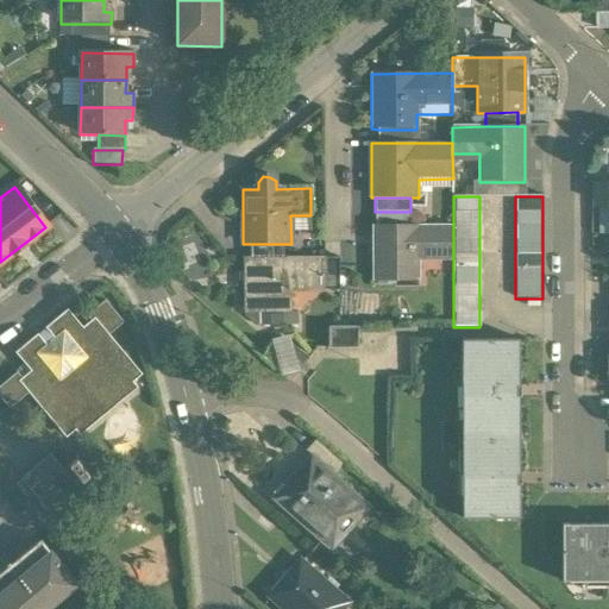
[(409,226),(410,212),(375,212),(375,226),(409,226)]
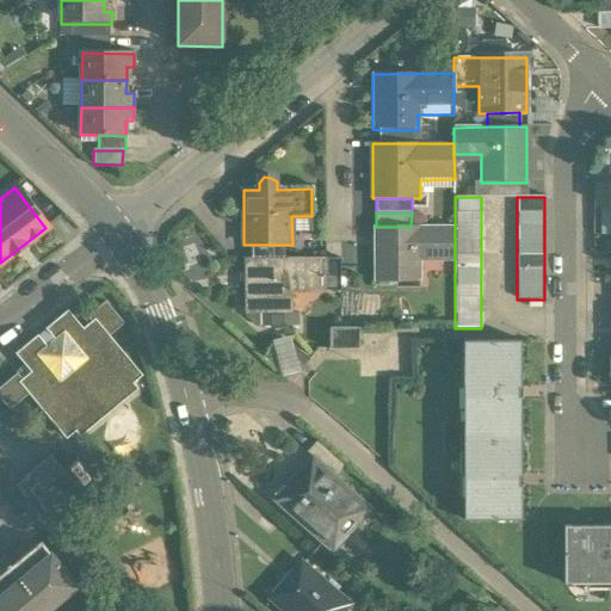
[(376,227),(374,228),(374,282),(420,282),(420,253),(455,253),(455,227),(412,227),(411,227),(376,227)]
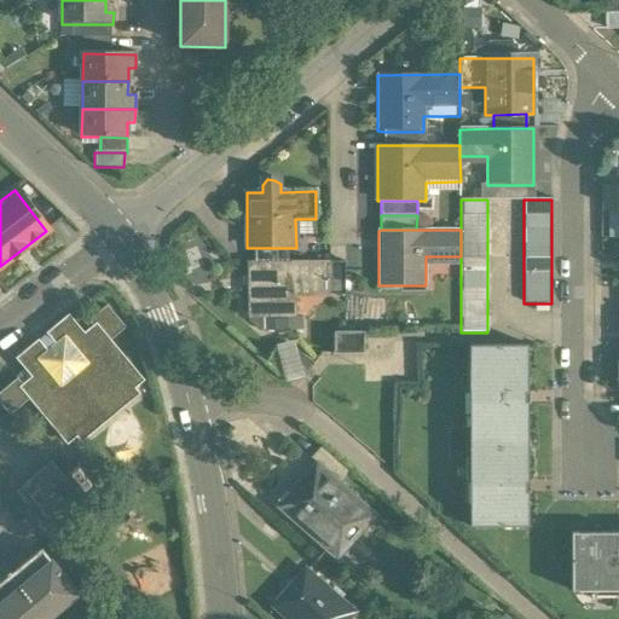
[(288,262),(288,248),(255,248),(255,262),(288,262)]
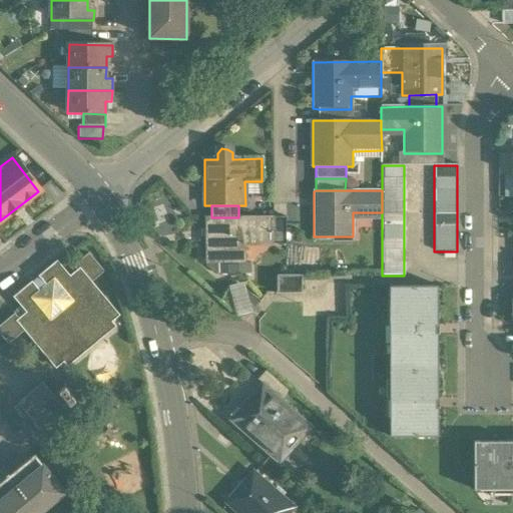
[(211,217),(204,217),(205,265),(245,264),(245,239),(273,239),(273,218),(273,217),(238,217),(211,217)]
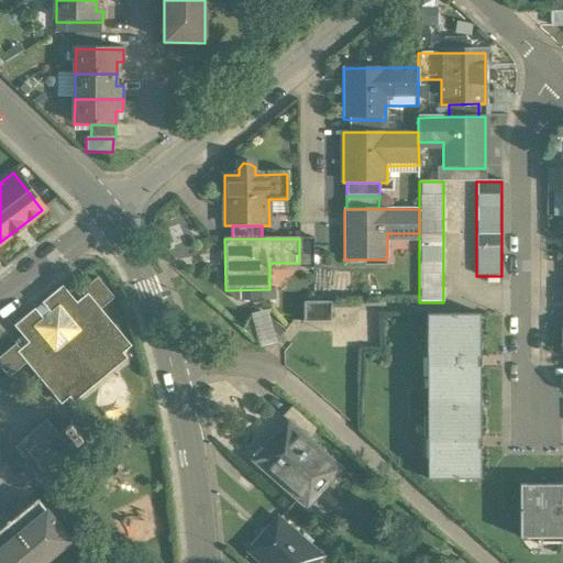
[(313,268),(313,239),(299,240),(299,263),(299,268),(313,268)]
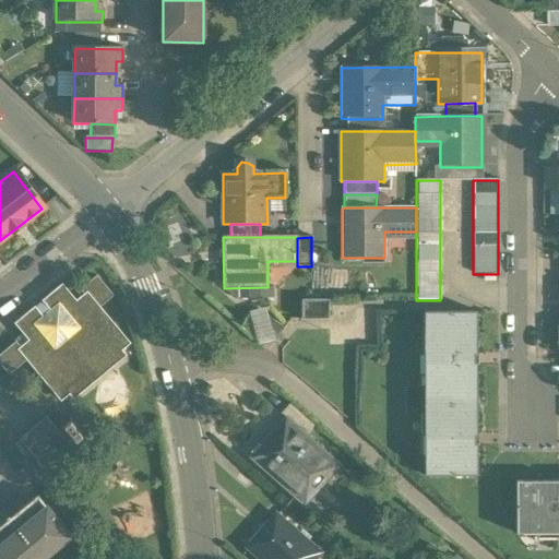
[(75,304),(61,286),(42,302),(44,305),(37,310),(35,309),(15,324),(30,342),(19,351),(60,401),(81,384),(85,389),(113,367),(108,361),(129,345),(86,295),(75,304)]
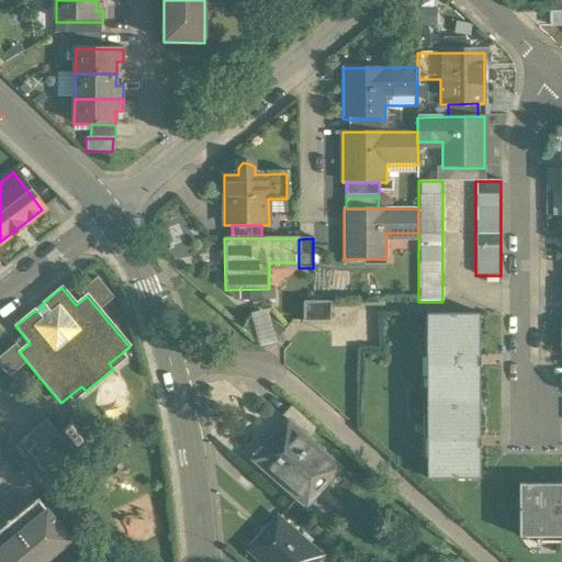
[(330,302),(303,302),(303,323),(330,322),(330,302)]
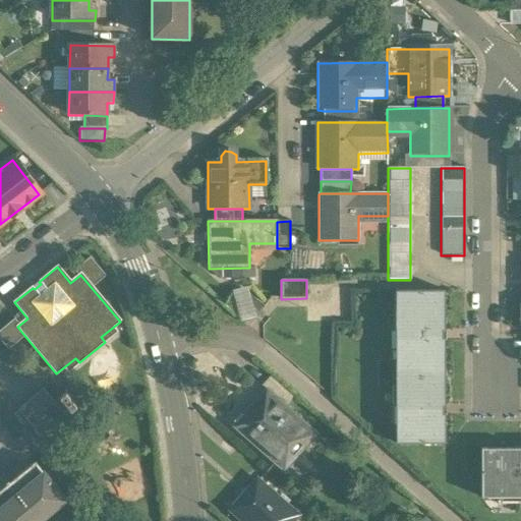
[(248,284),(232,288),(240,320),(256,315),(248,284)]
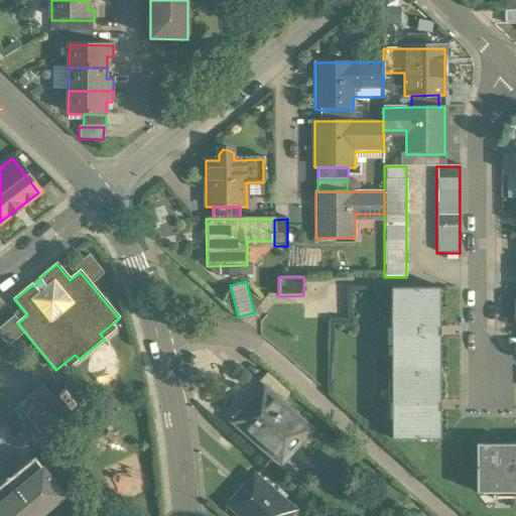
[(440,290),(393,290),(392,440),(440,440),(440,290)]
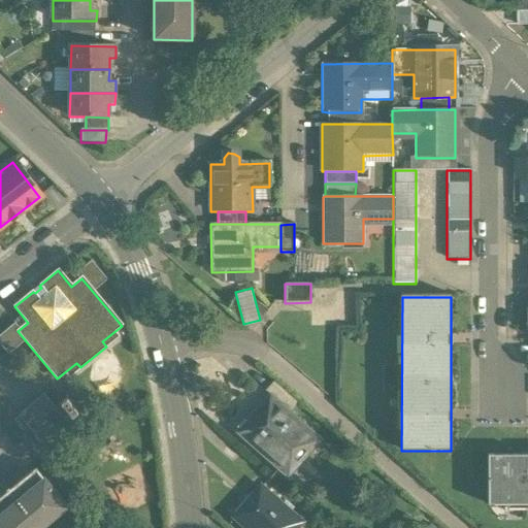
[(297,403),(273,383),(265,392),(270,396),(289,413),(297,403)]
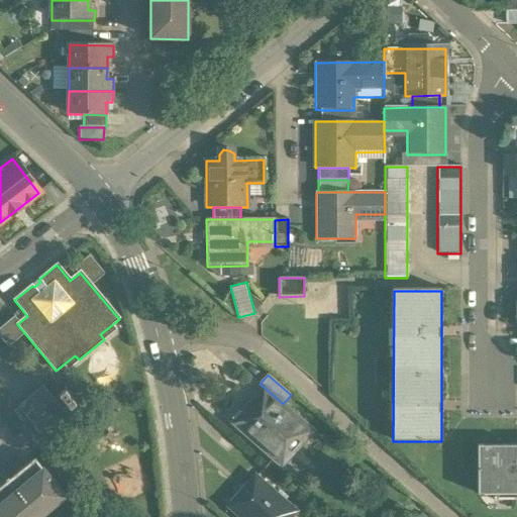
[(76,426),(42,386),(17,407),(52,447),(76,426)]
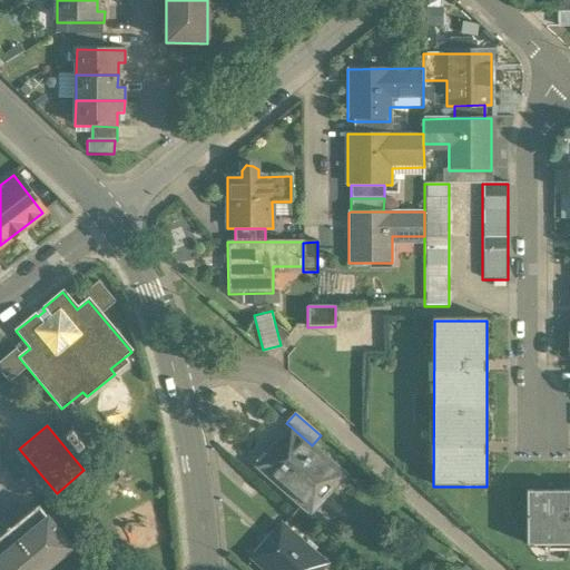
[(292,428),(256,468),(303,509),(317,493),(325,499),(345,475),(312,445),(292,428)]
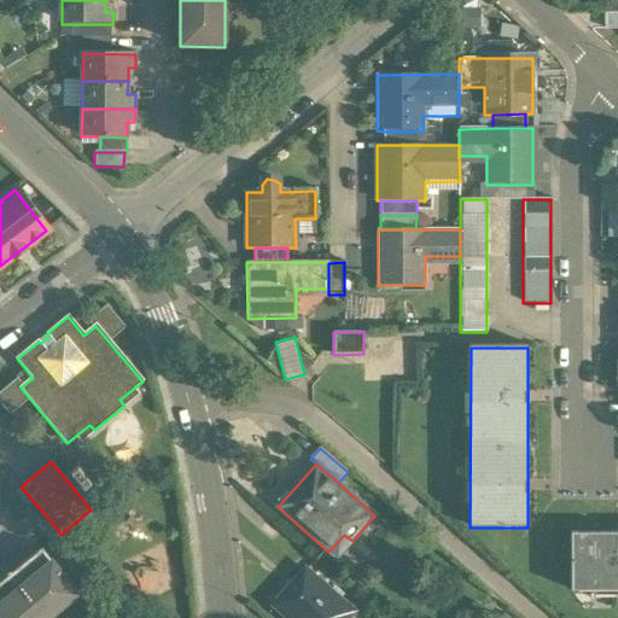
[(83,472),(77,466),(71,471),(76,478),(83,472)]
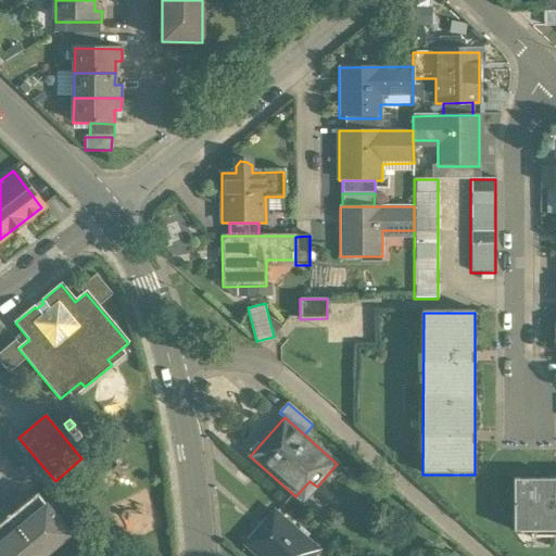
[(83,433),(77,428),(71,432),(76,439),(83,433)]
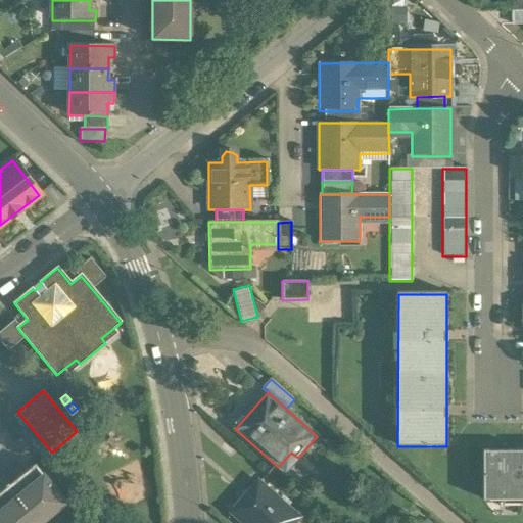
[(522,450),(484,450),(484,500),(522,498),(522,450)]
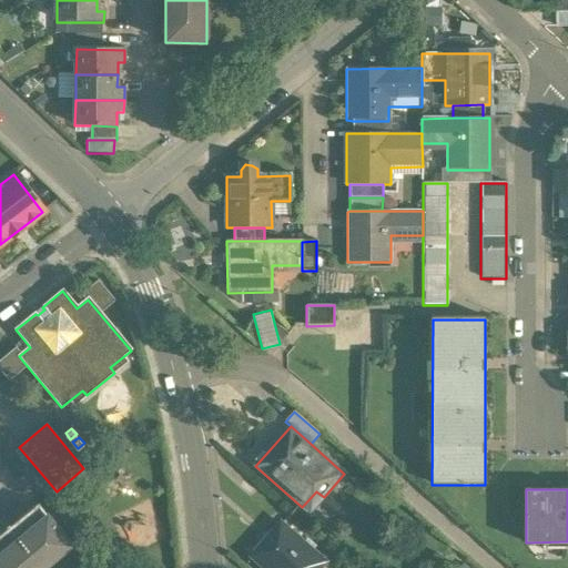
[(0,567),(44,567),(72,546),(38,505),(0,536),(0,567)]
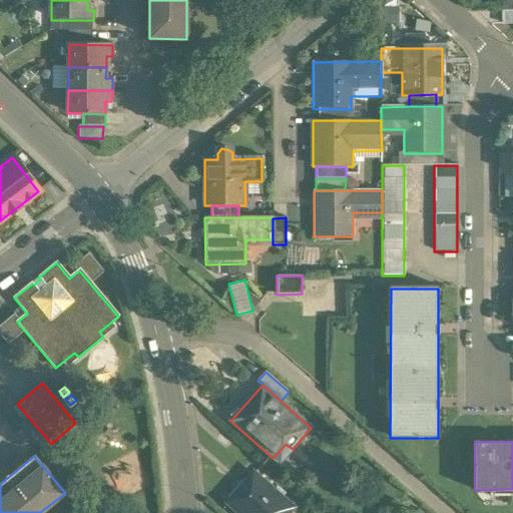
[(288,512),(294,508),(254,473),(241,488),(239,487),(225,503),(237,512),(288,512)]
